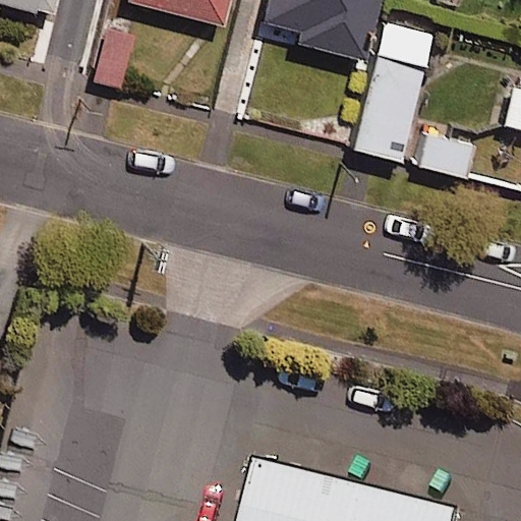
[(225,0),(124,0),(124,3),(218,27),(225,0)]
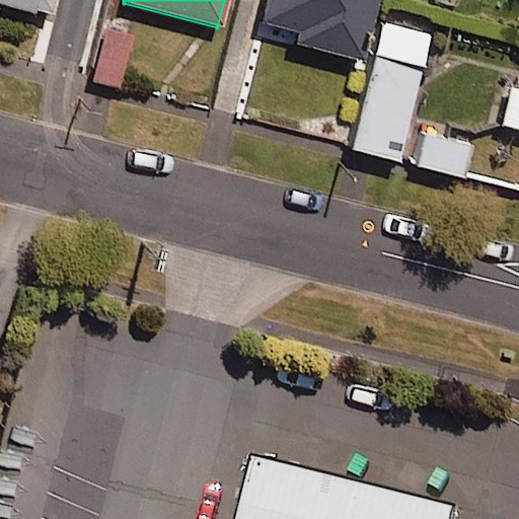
[(267,0),(257,35),(358,62),(374,0),(267,0)]
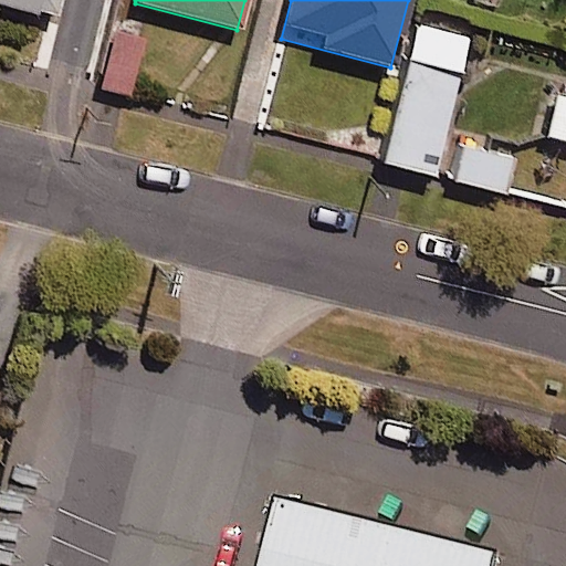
[(464,39),(419,28),(384,165),(429,177),(464,39)]
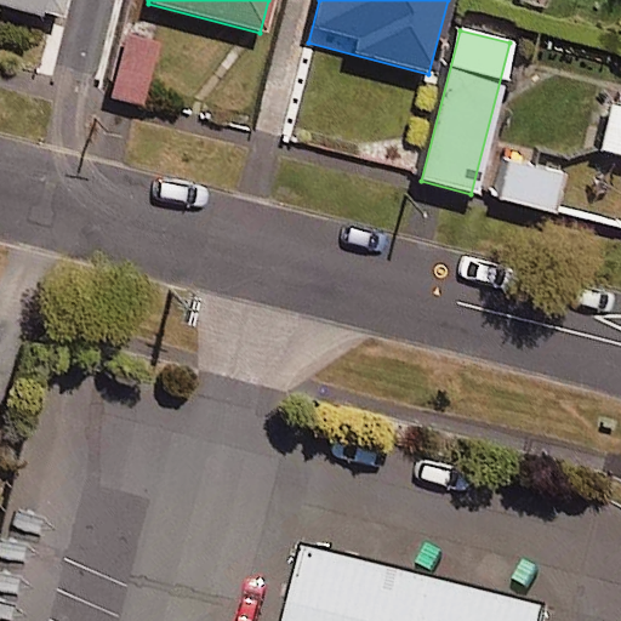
[(152,44),(121,36),(108,98),(140,104),(152,44)]
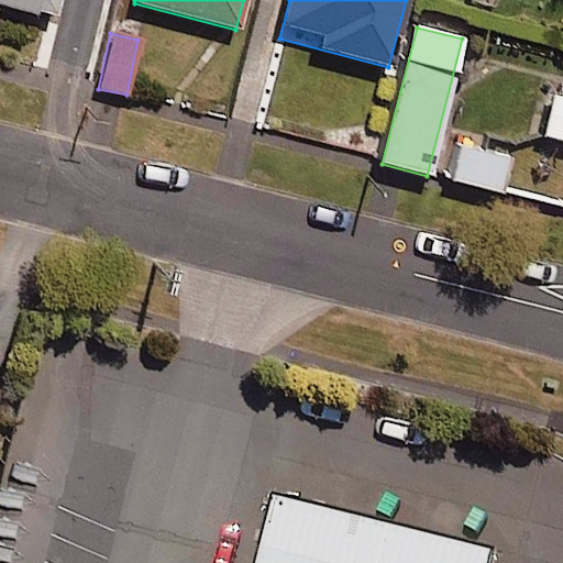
[(562,97),(553,94),(541,138),(562,143),(562,97)]
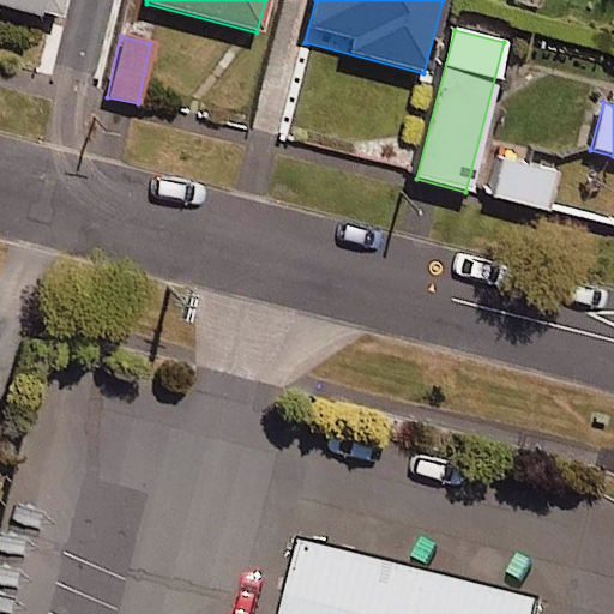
[(554,170),(499,157),(491,198),(545,211),(554,170)]
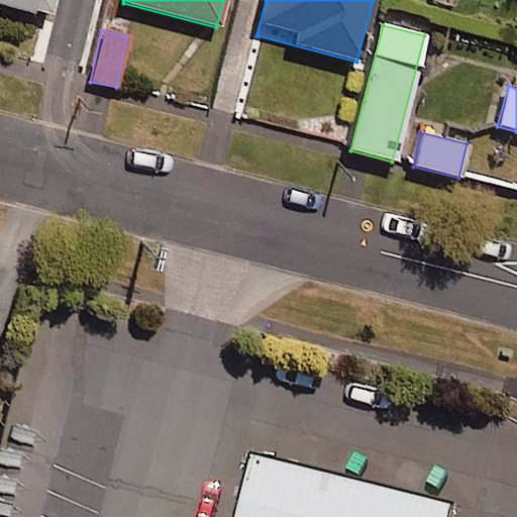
[(455,516),(460,500),(251,449),(234,516),(455,516)]
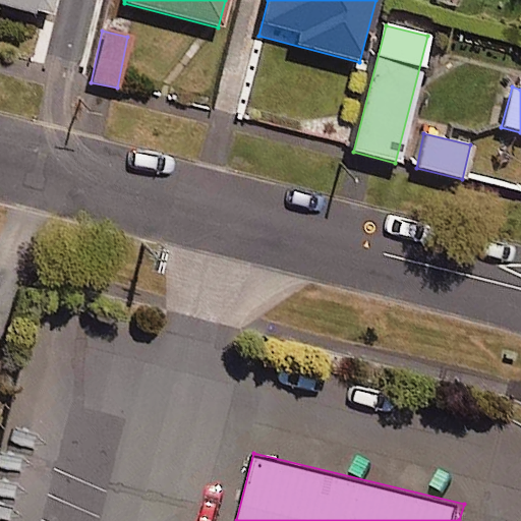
All buildings are outlined.
